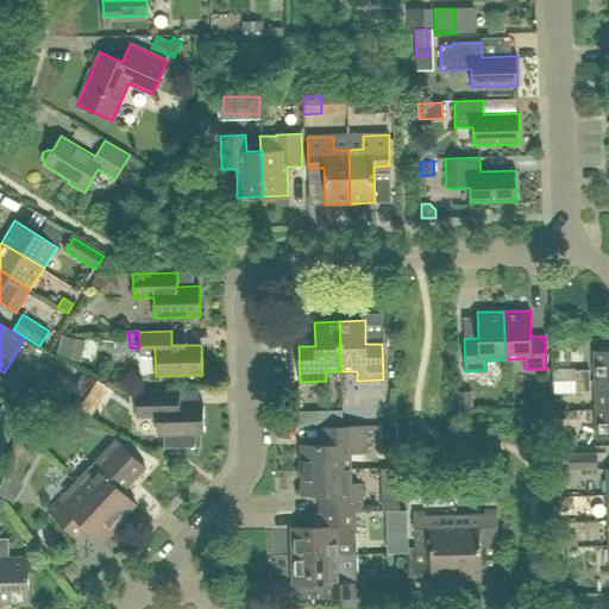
[(595,381),(608,380),(608,350),(594,351),(595,381)]
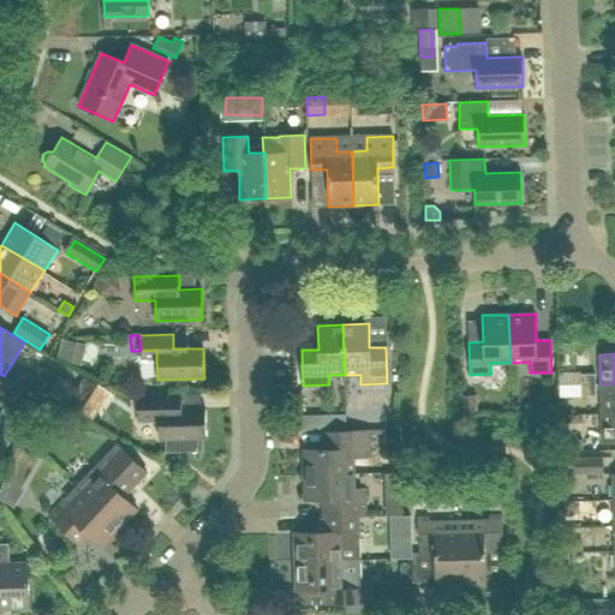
[(580,384),(595,384),(595,374),(580,374),(580,384)]
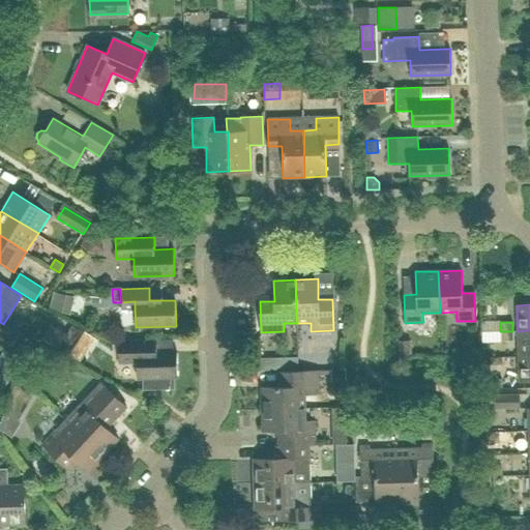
[(41,340),(57,349),(66,333),(51,324),(41,340)]
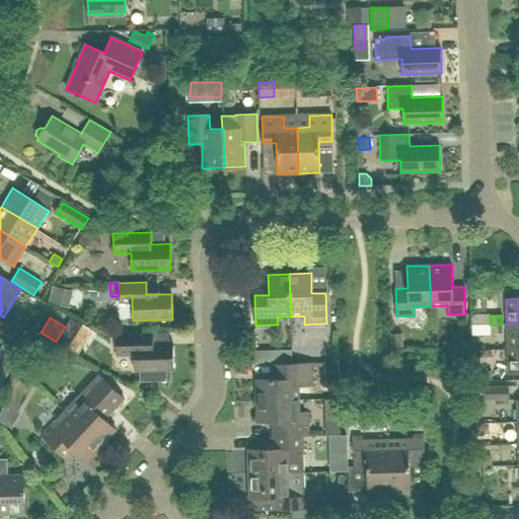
[(508,349),(518,348),(518,323),(507,324),(508,349)]
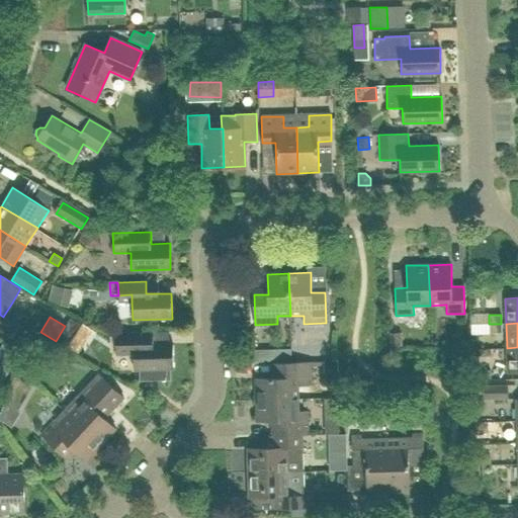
[(8,335),(17,341),(24,330),(15,324),(8,335)]
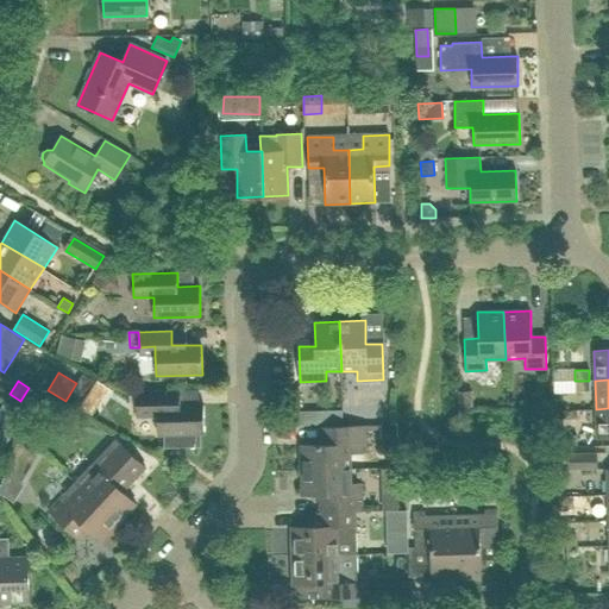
[(589,391),(589,381),(575,381),(576,391),(589,391)]
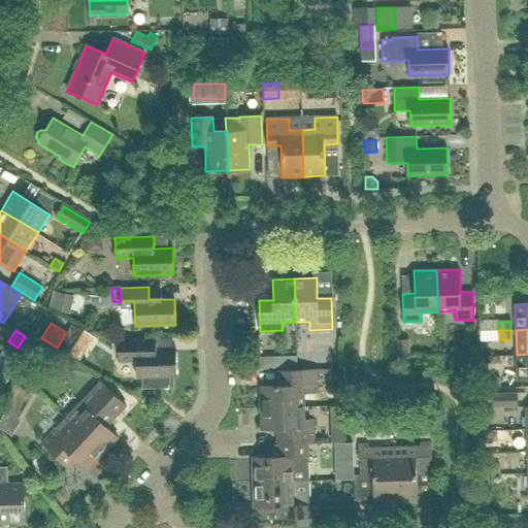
[(118,339),(118,352),(119,361),(136,361),(136,377),(176,376),(176,350),(146,351),(145,338),(118,339)]
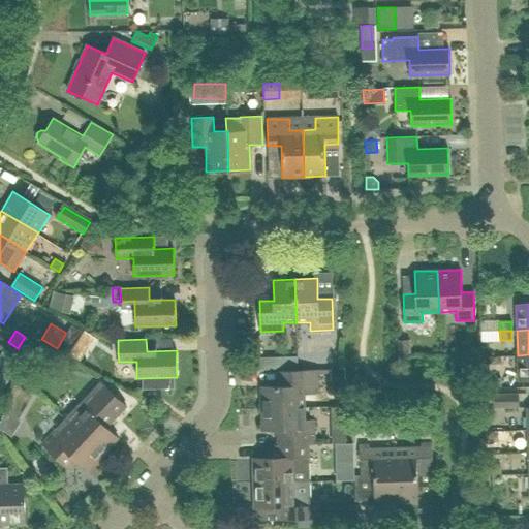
[(410,354),(409,340),(397,340),(398,354),(410,354)]
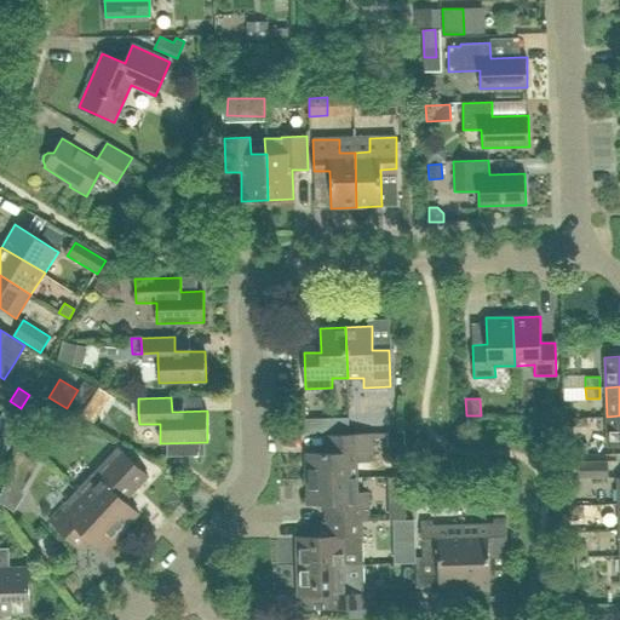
[(619,415),(607,417),(607,447),(619,446),(619,415)]
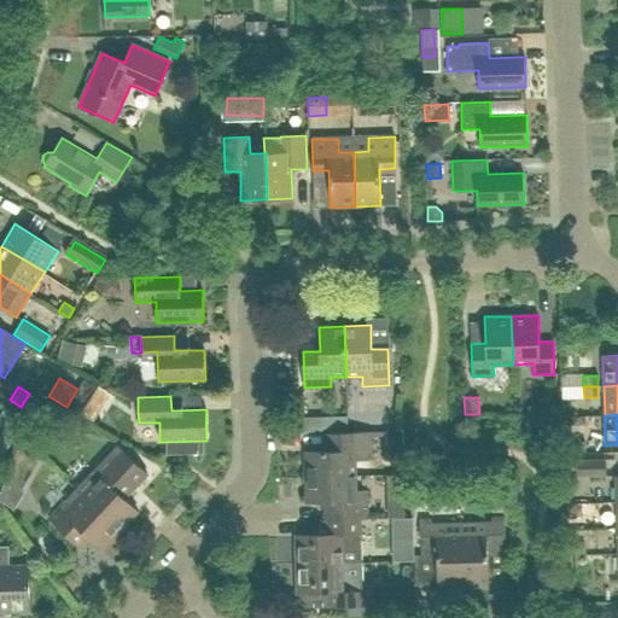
[(0,448),(5,452),(15,436),(0,426),(0,448)]
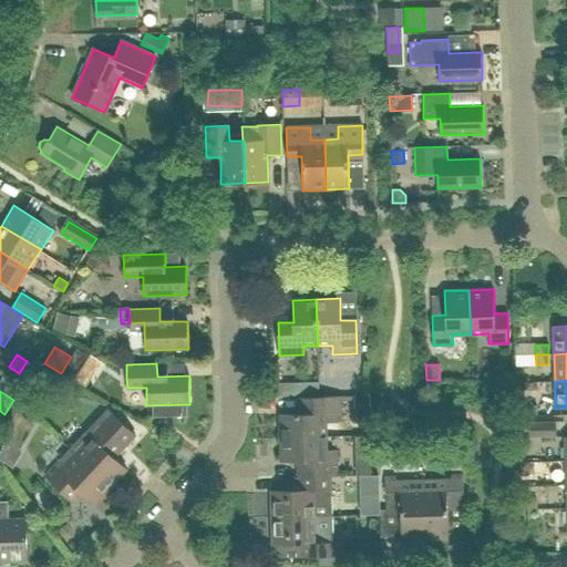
[(353,408),(370,406),(369,394),(353,395),(353,408)]
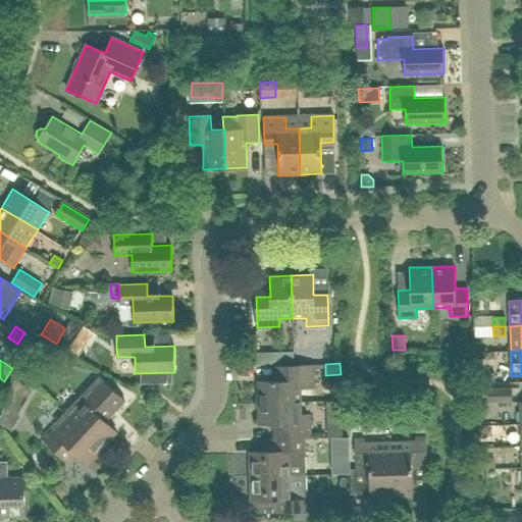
[(278,380),(257,381),(258,403),(301,402),(301,388),(309,388),(315,388),(314,365),(308,365),(278,366),(278,380)]
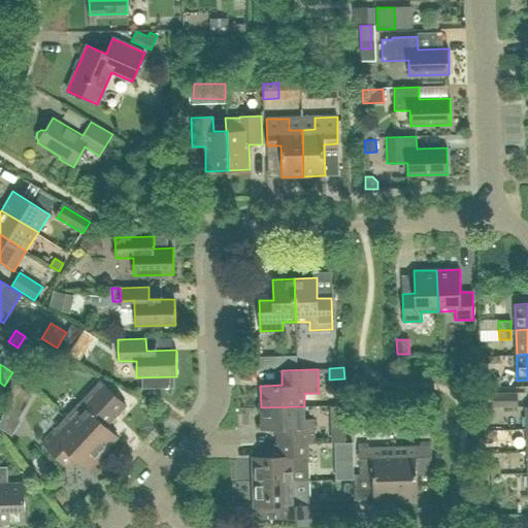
[(487,377),(488,386),(500,386),(499,377),(487,377)]
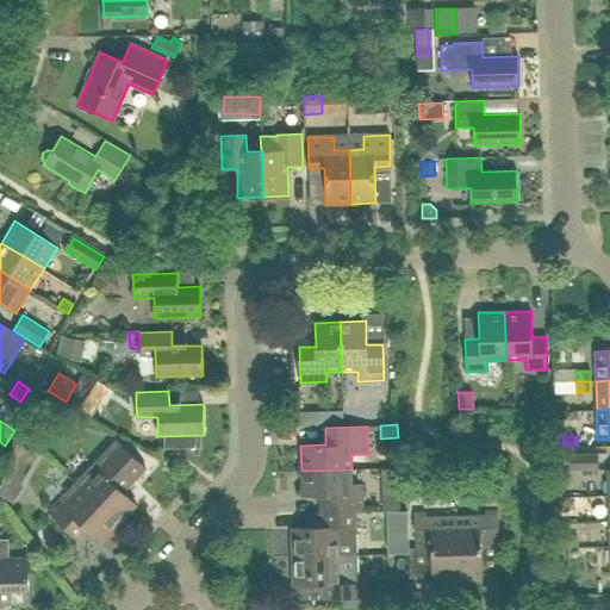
[(82,490),(118,524),(136,505),(124,493),(147,470),(116,440),(86,471),(93,478),(82,490)]
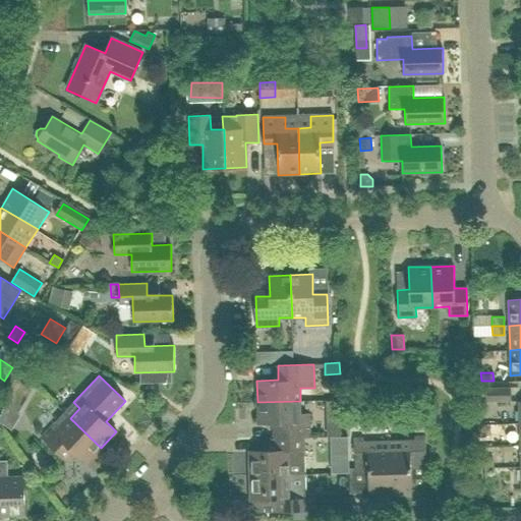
[(510,401),(510,388),(485,388),(485,401),(510,401)]
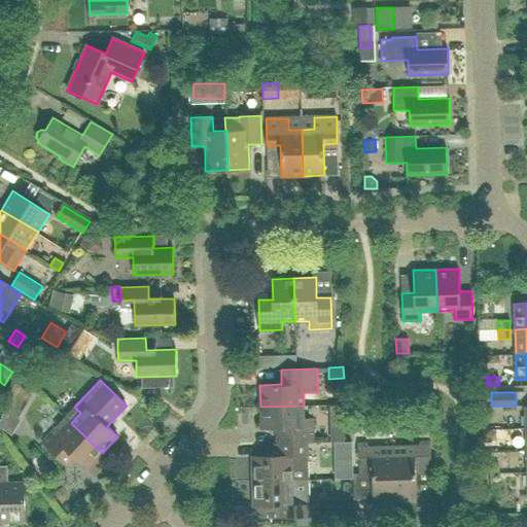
[(304,406),(260,407),(260,429),(282,428),(283,444),(308,443),(313,443),(313,418),(304,419),(304,406)]
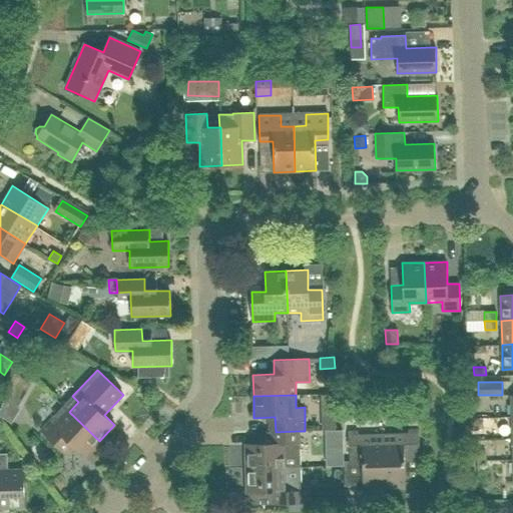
[(0,407),(0,416),(11,423),(20,408),(5,399),(0,407)]
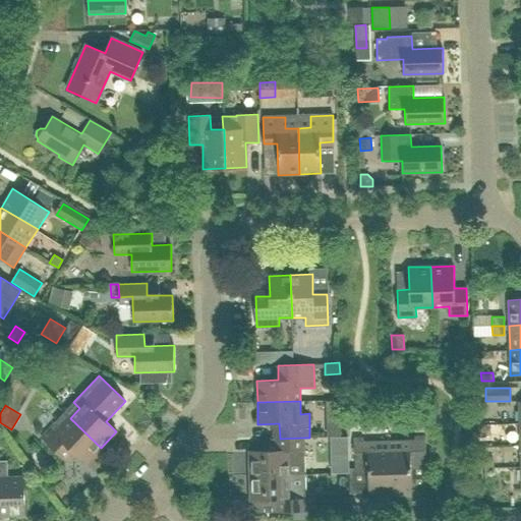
[(372,413),(372,429),(388,428),(387,413),(372,413)]
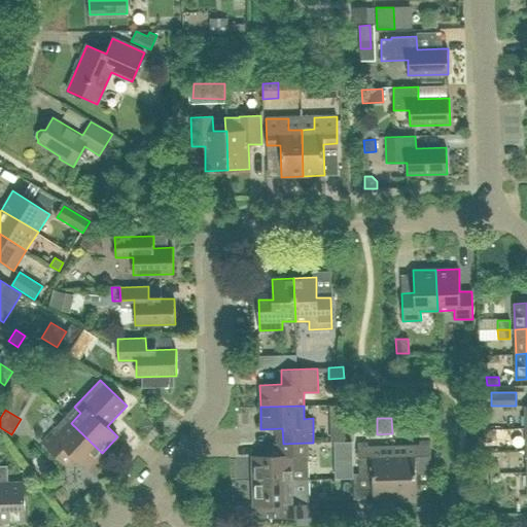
[(102,453),(71,423),(62,432),(56,427),(41,443),(64,463),(72,454),(88,468),(102,453)]
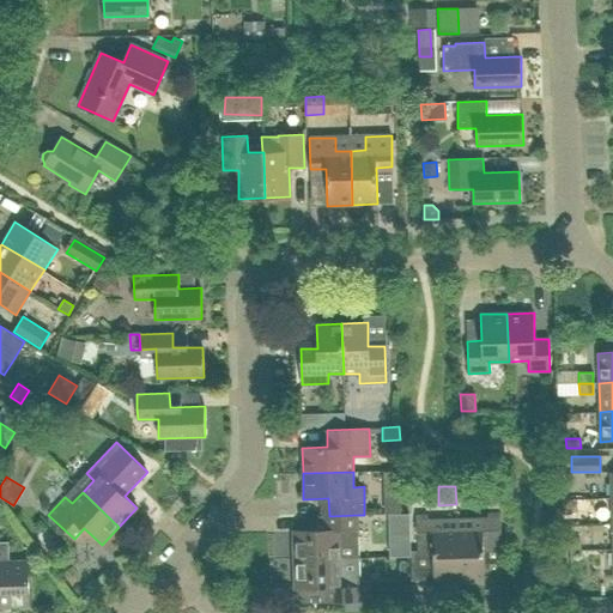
[(401,514),(400,497),(384,497),(384,514),(401,514)]
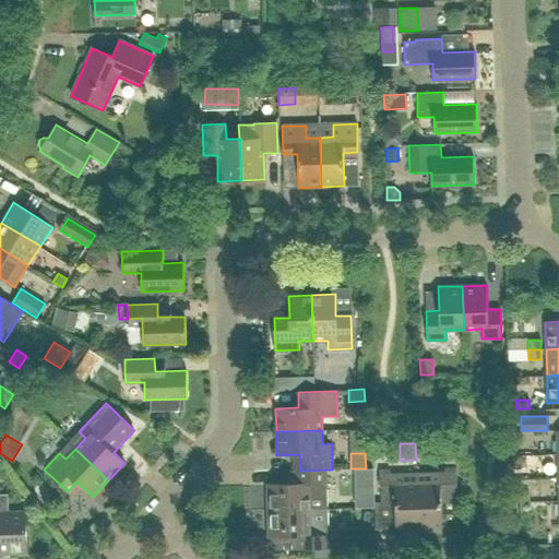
[(443,463),(454,463),(454,453),(443,453),(443,463)]
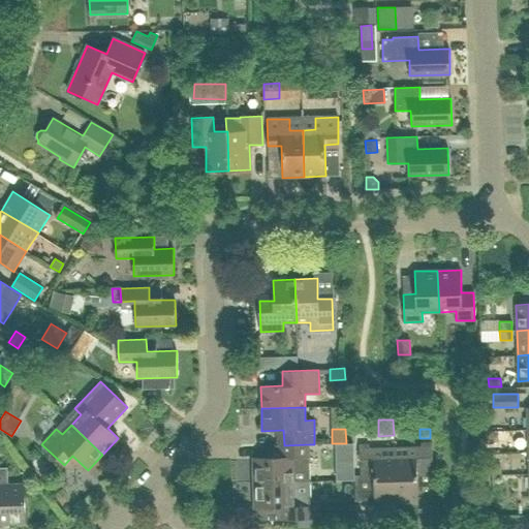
[(421,446),(395,446),(396,504),(417,503),(416,474),(432,473),(432,442),(421,442),(421,446)]
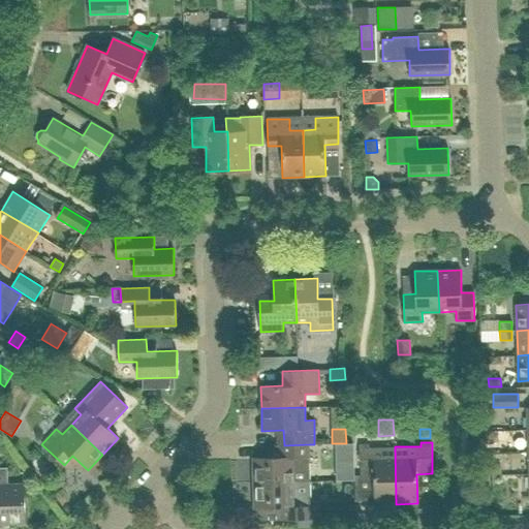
[(369,443),(360,444),(360,449),(360,475),(374,475),(374,504),(396,504),(395,446),(369,447),(369,443)]
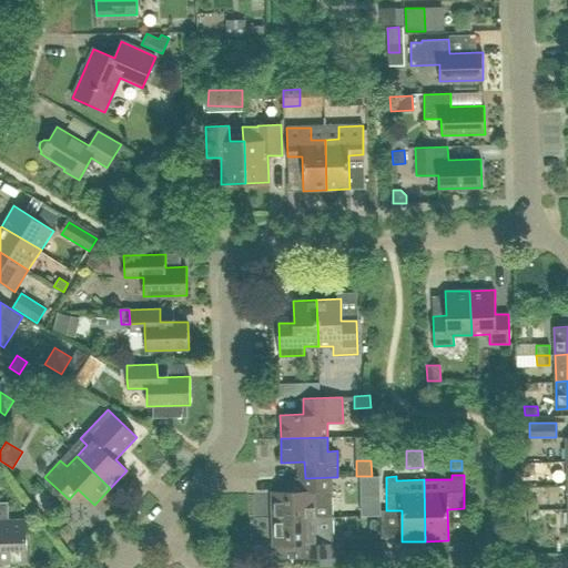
[(298,492),(271,492),(272,518),(333,517),(332,477),(305,478),(298,478),(298,492)]
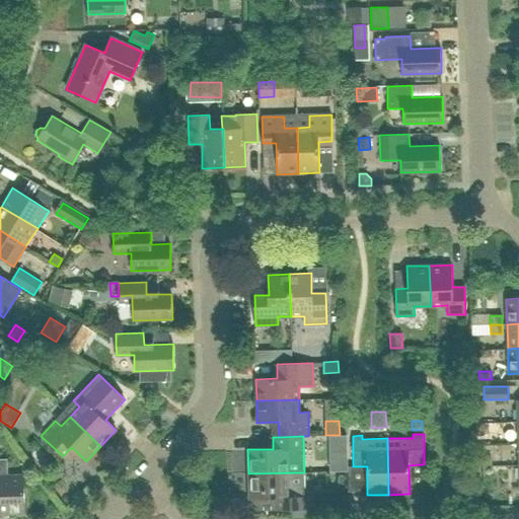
[(329,451),(347,451),(347,442),(329,442),(329,451)]
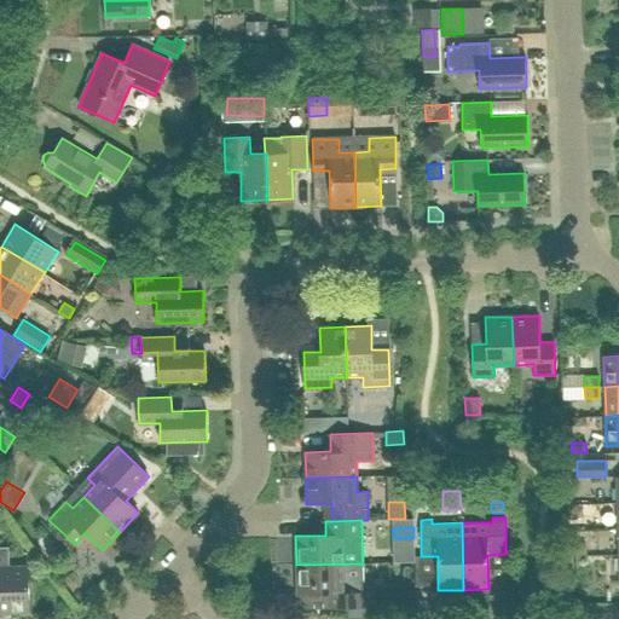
[(9,547),(0,547),(0,617),(11,617),(11,612),(29,612),(28,567),(9,567),(9,547)]
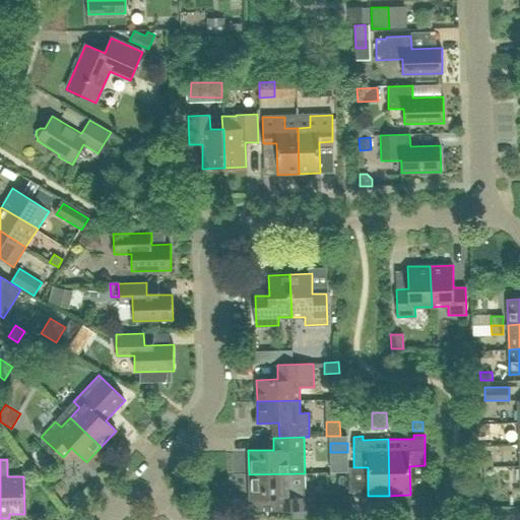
[(307,473),(308,486),(323,486),(322,472),(307,473)]
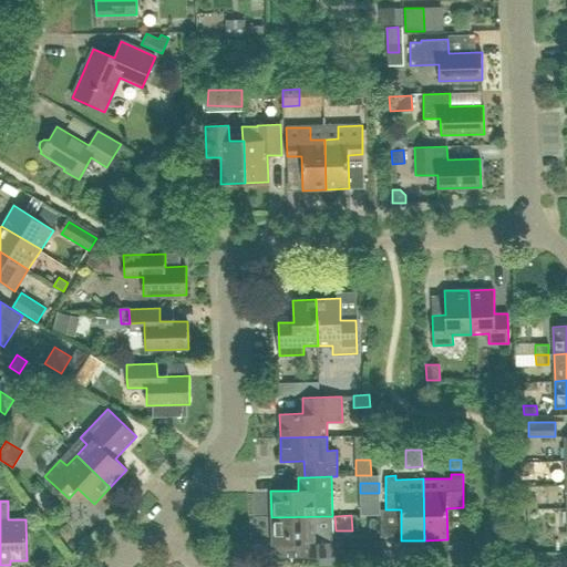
[(332,516),(271,517),(272,544),(300,544),(300,557),(337,556),(337,542),(332,542),(332,516)]
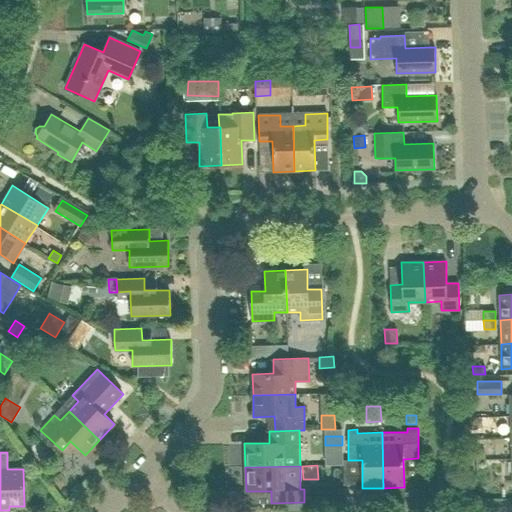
[(330,489),(331,507),(346,506),(345,488),(330,489)]
